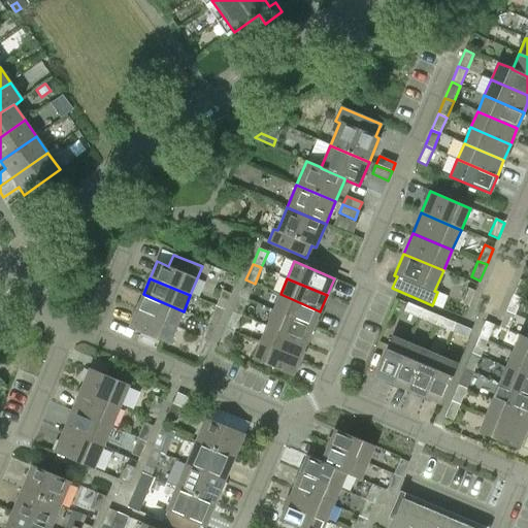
[(255,284),(245,279),(239,296),(248,299),(255,284)]
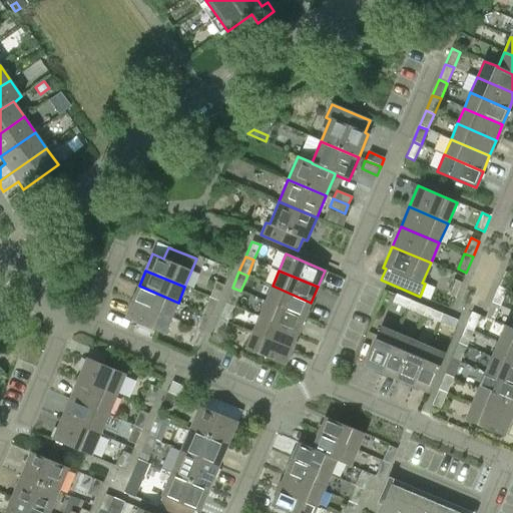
[(498,287),(506,291),(512,275),(505,272),(498,287)]
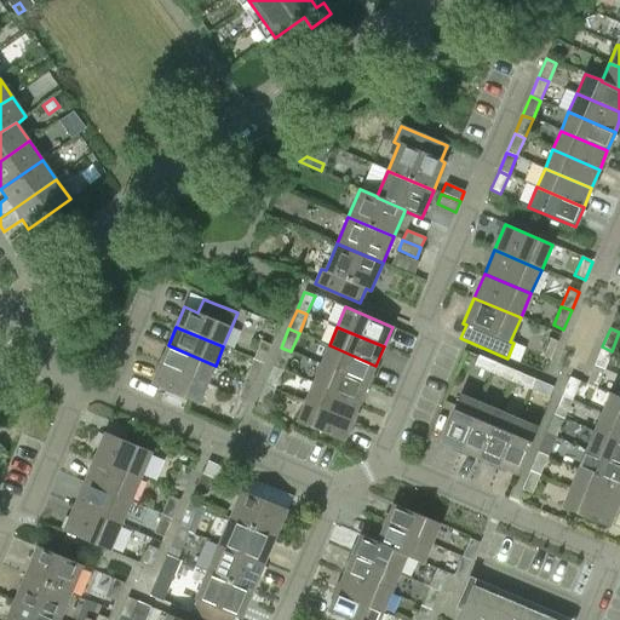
[(550,360),(558,342),(547,338),(540,356),(550,360)]
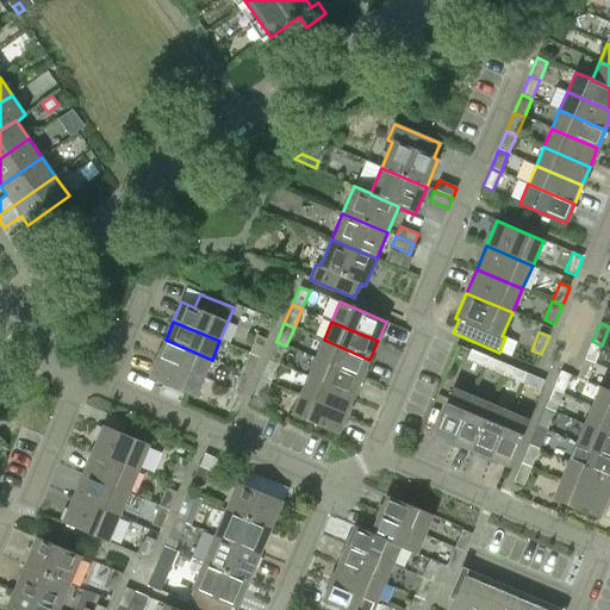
[(249,354),(259,358),(267,340),(256,335),(249,354)]
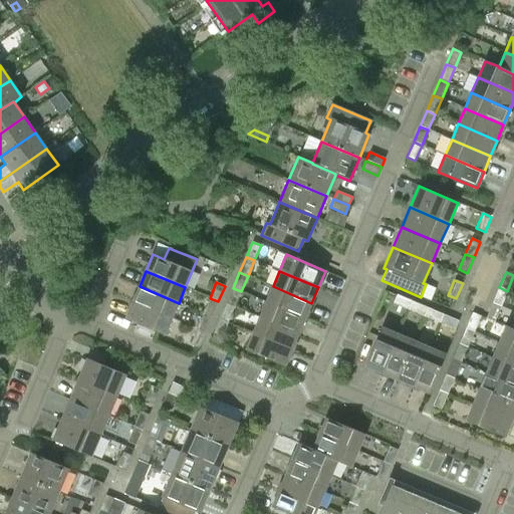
[(133,302),(172,318),(179,303),(140,286),(133,302)]
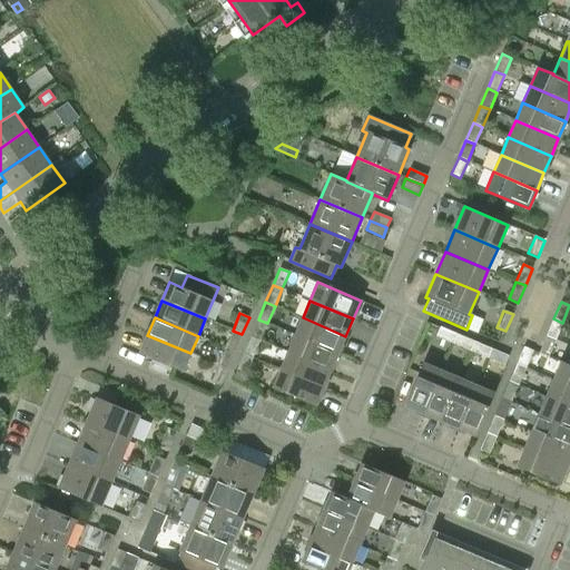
[(345,336),(303,317),(295,335),(338,353),(345,336)]
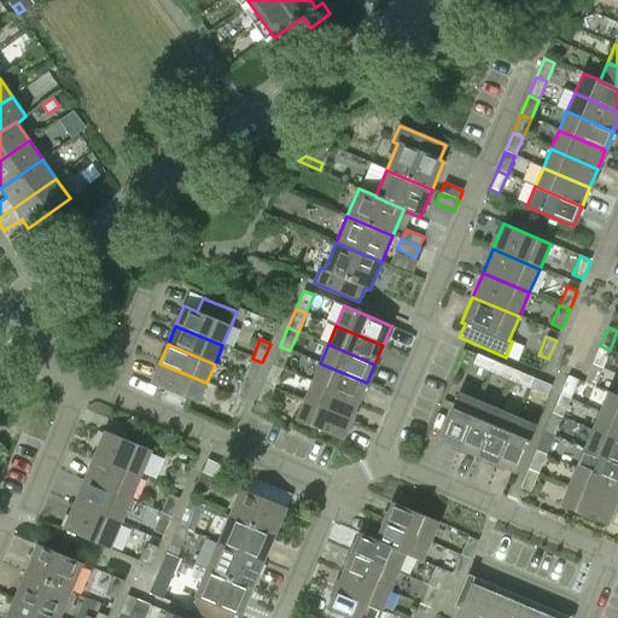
[(592,365),(602,368),(610,350),(600,345),(592,365)]
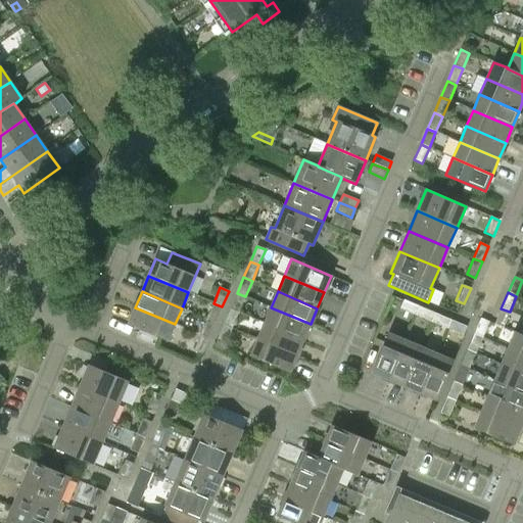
[(238,313),(245,296),(237,293),(230,308),(238,313)]
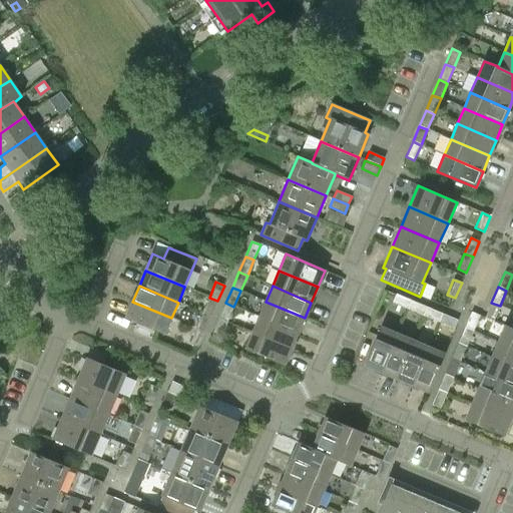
[(393,303),(408,309),(411,301),(396,295),(393,303)]
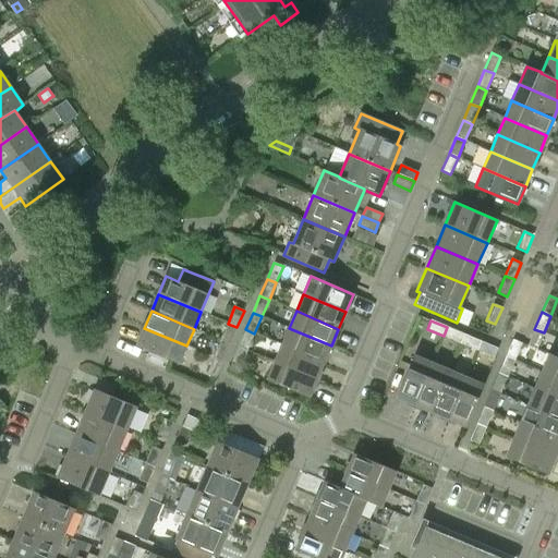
[(237,327),(228,324),(220,340),(230,344),(237,327)]
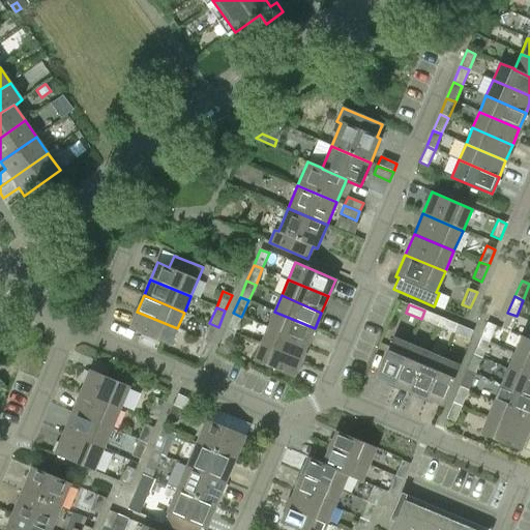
[(421,319),(437,326),(441,318),(424,311),(421,319)]
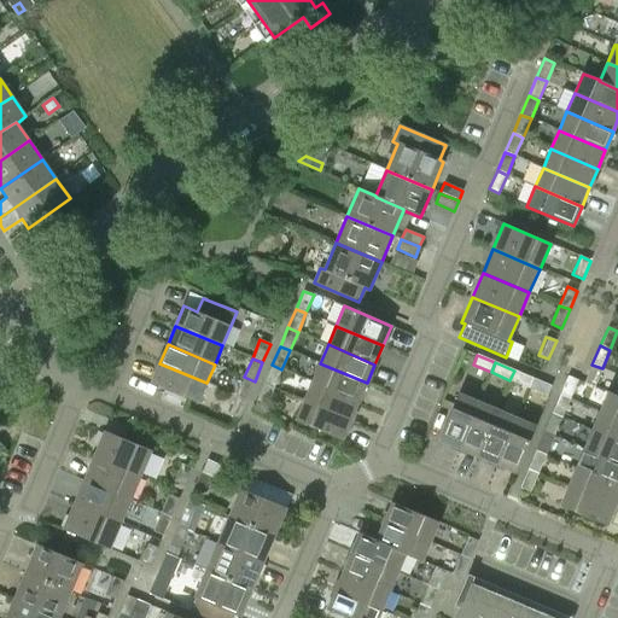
[(207,383),(159,363),(151,383),(198,403),(207,383)]
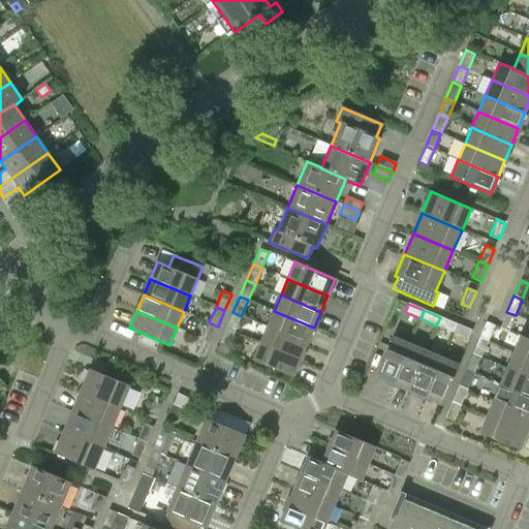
[(274,311),(268,327),(307,344),(314,328),(274,311)]
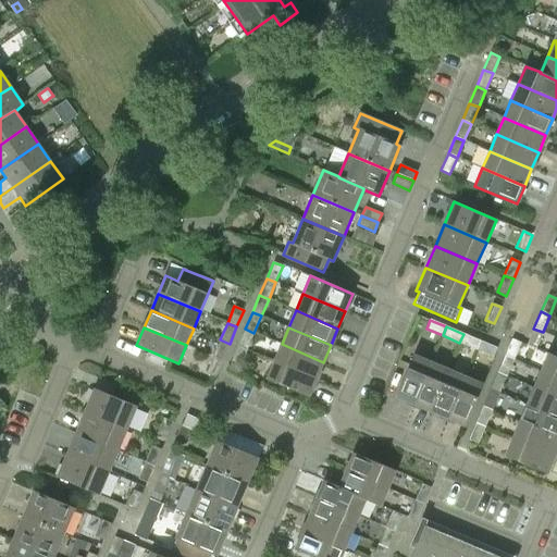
[(238,346),(247,349),(254,333),(245,329),(238,346)]
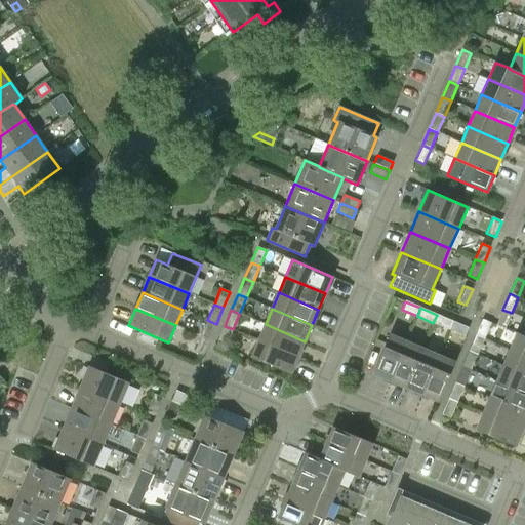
[(512,313),(502,310),(496,325),(505,328),(512,313)]
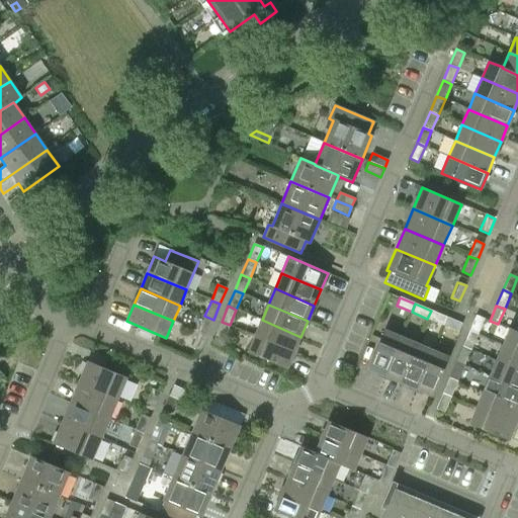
[(427,319),(443,325),(447,317),(431,311),(427,319)]
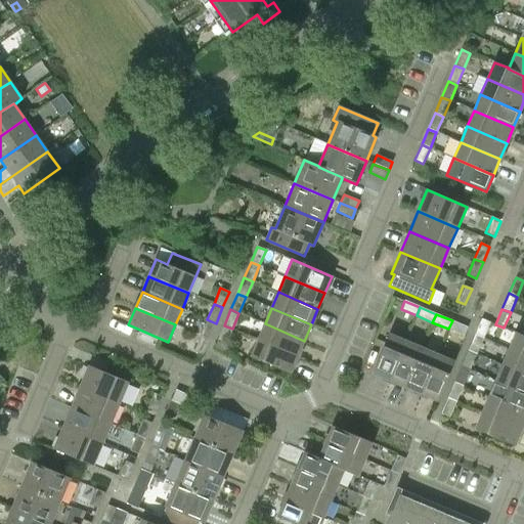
[(207,319),(201,336),(209,339),(216,323),(207,319)]
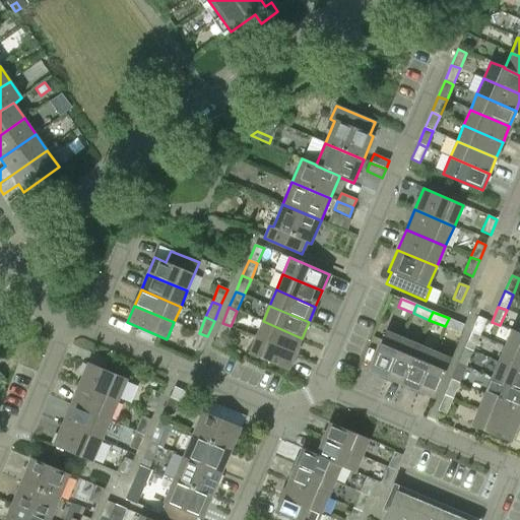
[(477,317),(471,332),(479,335),(486,320),(477,317)]
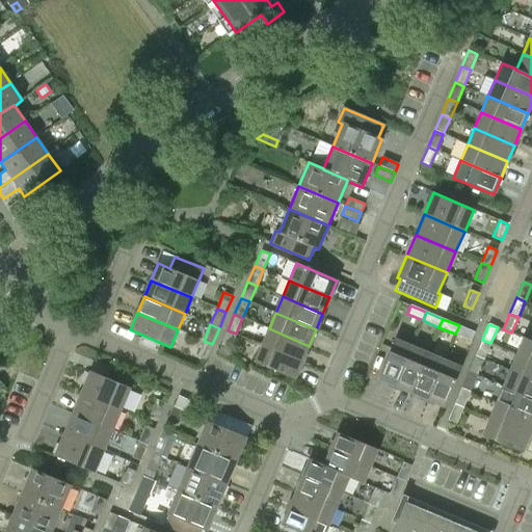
[(475,333),(459,325),(455,334),(471,341),(475,333)]
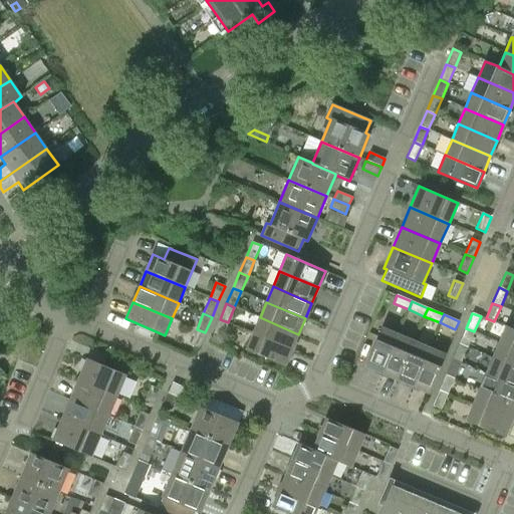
[(260,317),(253,333),(292,349),(298,334),(260,317)]
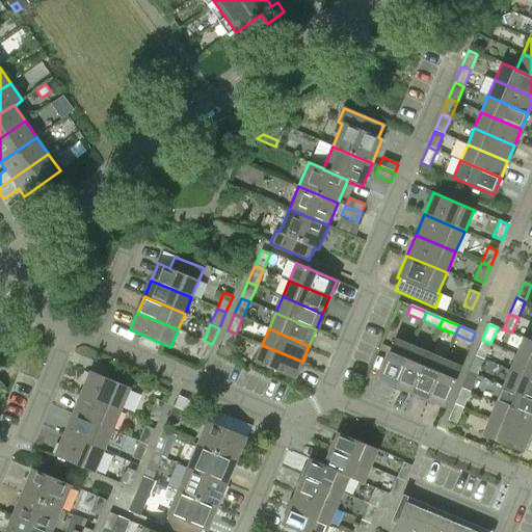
[(236,334),(228,330),(220,346),(229,349),(236,334)]
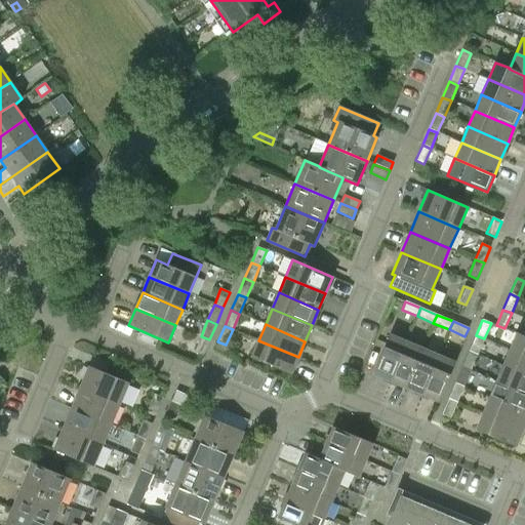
[(524,335),(517,333),(510,350),(524,356),(524,335)]
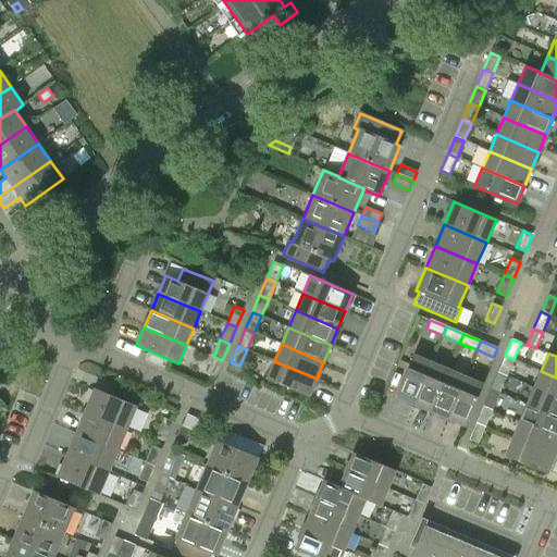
[(413,405),(431,362),(413,355),(396,397),(413,405)]
